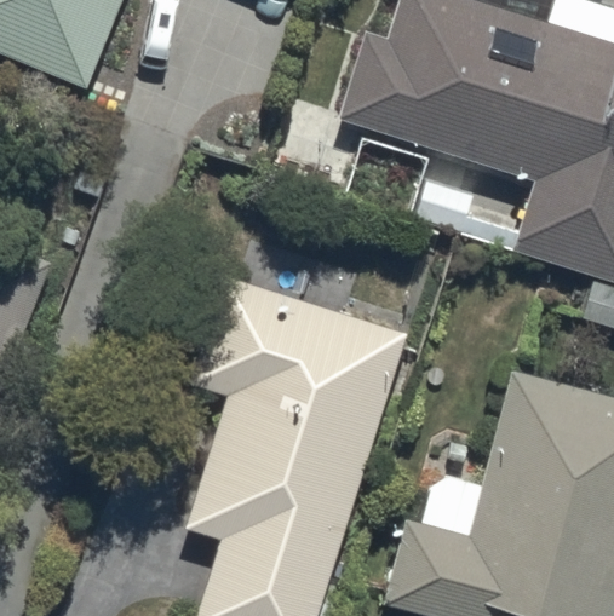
[(0,0),(0,50),(84,86),(120,0),(0,0)]
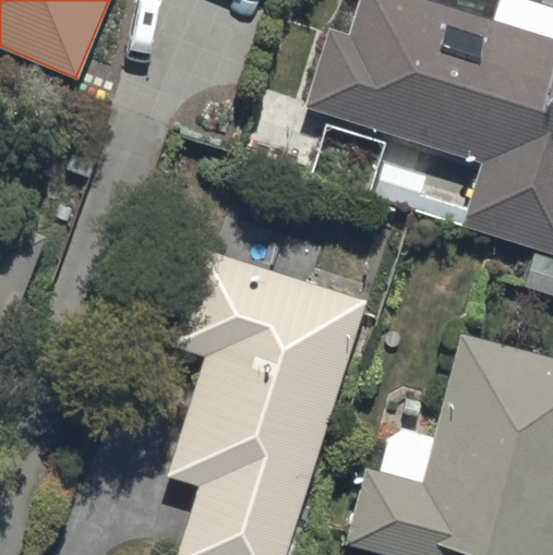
[(304,110),(327,118),(305,188),(362,206),(385,135),(482,167),(463,227),(552,255),(552,37),(434,0),(357,0),(346,36),(329,31),(304,110)]
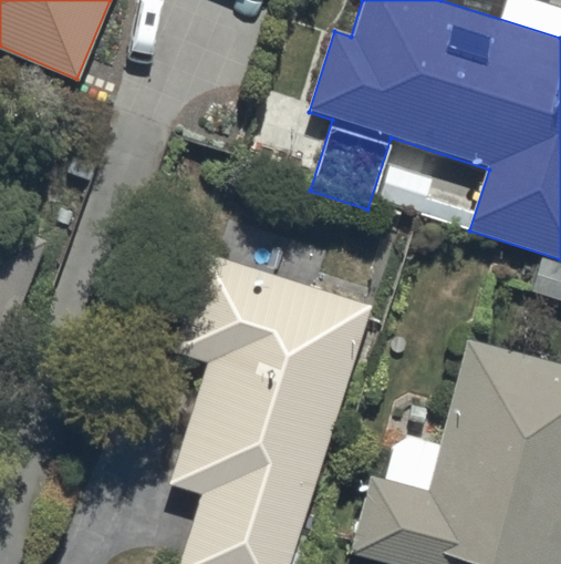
[(199,492),(179,563),(288,563),(372,307),(206,254),(174,350),(209,361),(169,483),(199,492)]
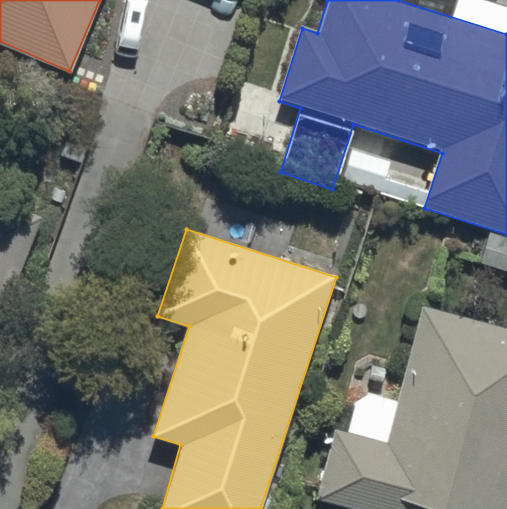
[(506,327),(422,306),(397,399),(358,390),(347,436),(333,432),(315,503),(337,508),(506,508),(506,327)]
